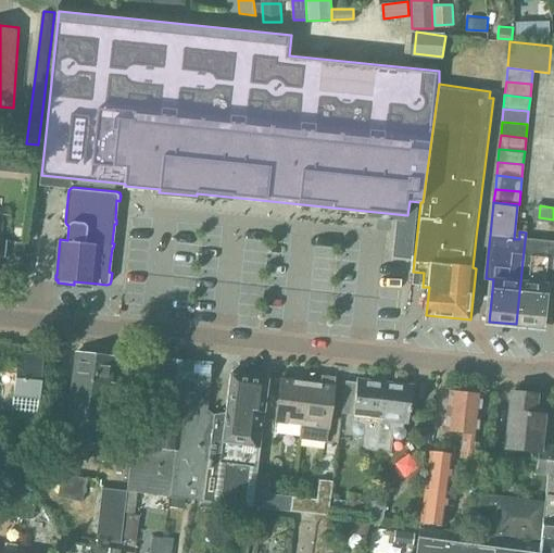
[(553,286),(553,242),(525,240),(516,324),(543,327),(548,285),(553,286)]
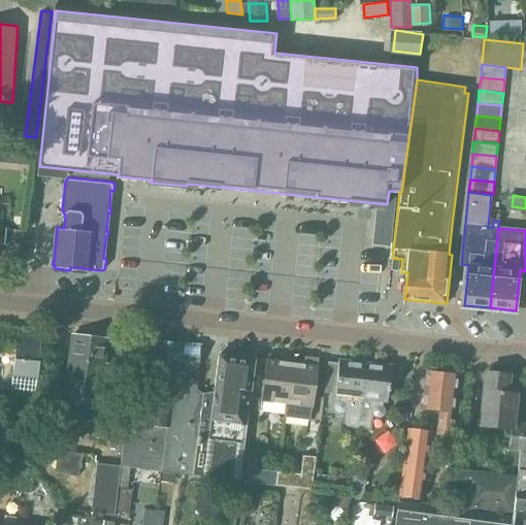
[(39,393),(44,337),(21,334),(22,327),(0,324),(0,350),(19,353),(15,374),(13,391),(39,393)]
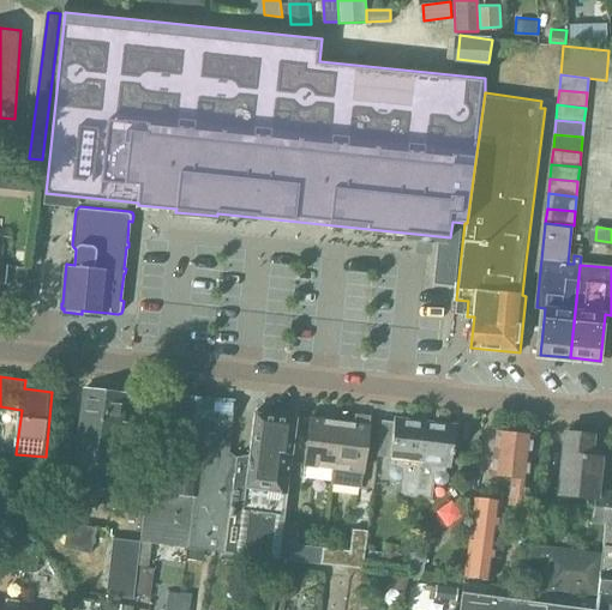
[(135,465),(139,422),(124,420),(127,391),(87,386),(78,458),(135,465)]
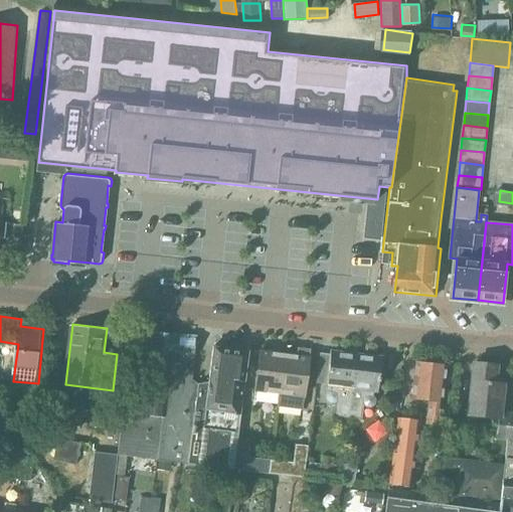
[(189,463),(199,382),(192,377),(196,335),(155,332),(149,401),(125,399),(125,400),(121,428),(117,453),(189,463)]
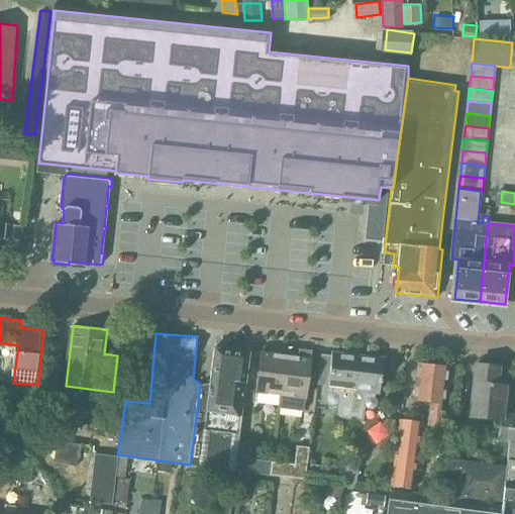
[(236,471),(241,438),(251,351),(215,345),(210,382),(200,384),(190,465),(236,471)]
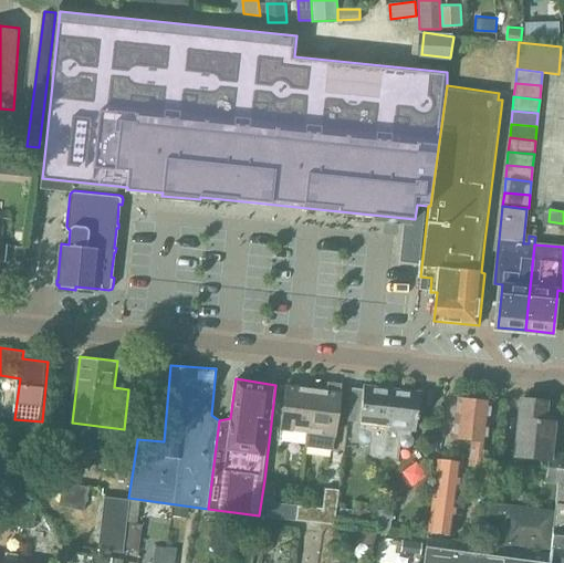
[(288,385),(282,429),(309,433),(314,388),(288,385)]
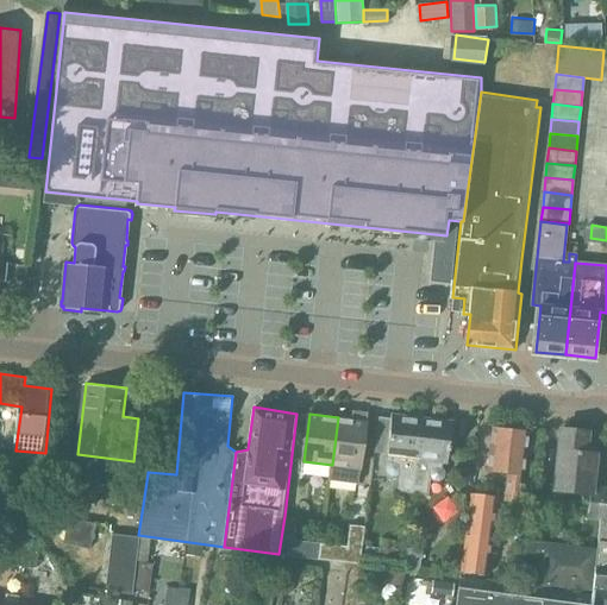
[(414,491),(423,420),(381,414),(376,451),(394,452),(393,460),(388,464),(388,468),(392,473),(398,474),(401,471),(399,489),(414,491)]
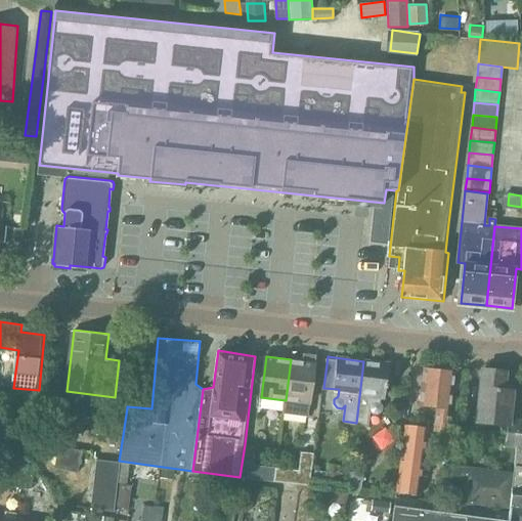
[(286,400),(285,413),(309,416),(311,403),(316,362),(291,359),(286,400)]
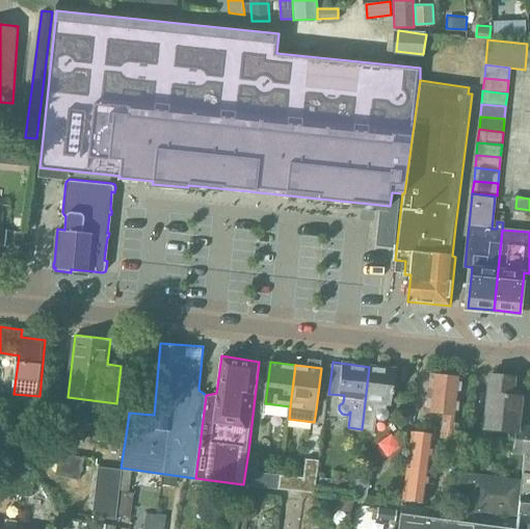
[(392,401),(395,370),(369,367),(362,429),(375,430),(376,415),(379,419),(385,419),(389,416),(390,411),(387,407),(387,401),(392,401)]
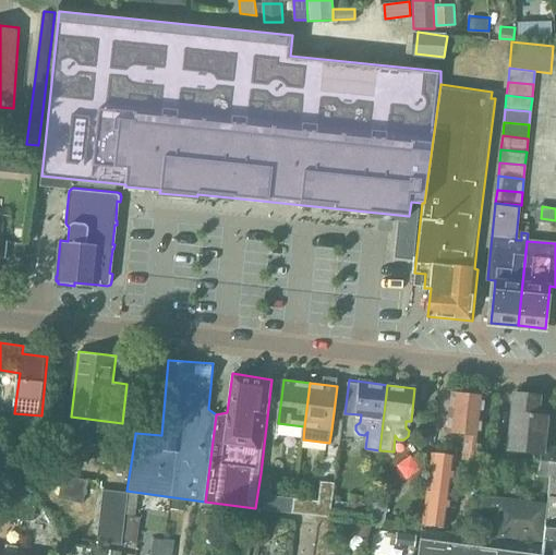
[(490,460),(492,439),(483,438),(487,394),(452,390),(449,430),(469,432),(467,458),(490,460)]
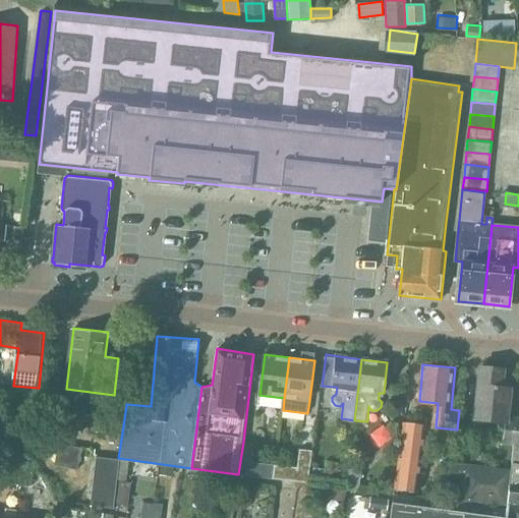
[(492,420),(506,422),(508,415),(511,387),(503,386),(504,368),(481,365),(477,412),(492,415),(492,420)]
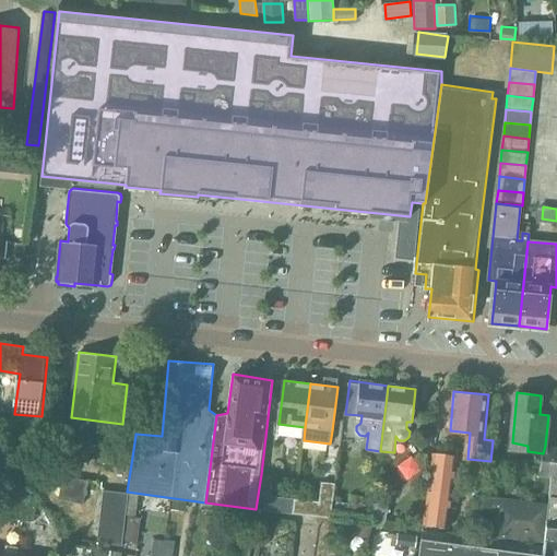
[(131,464),(135,435),(96,430),(93,460),(131,464)]
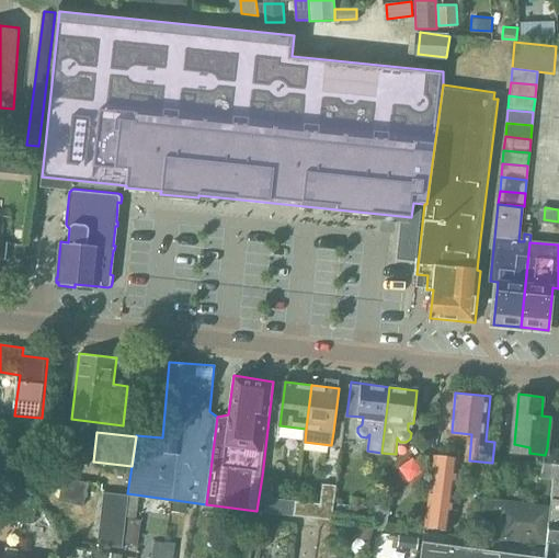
[(558,448),(547,447),(545,455),(543,476),(556,478),(558,448)]
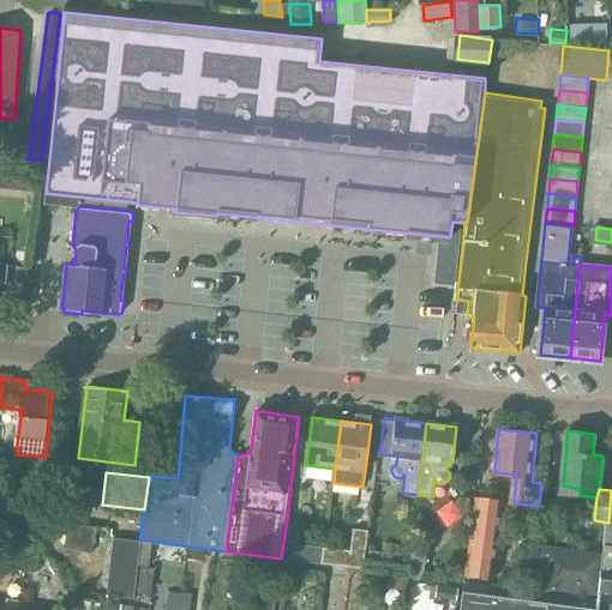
[(492,578),(502,500),(477,496),(466,574),(492,578)]
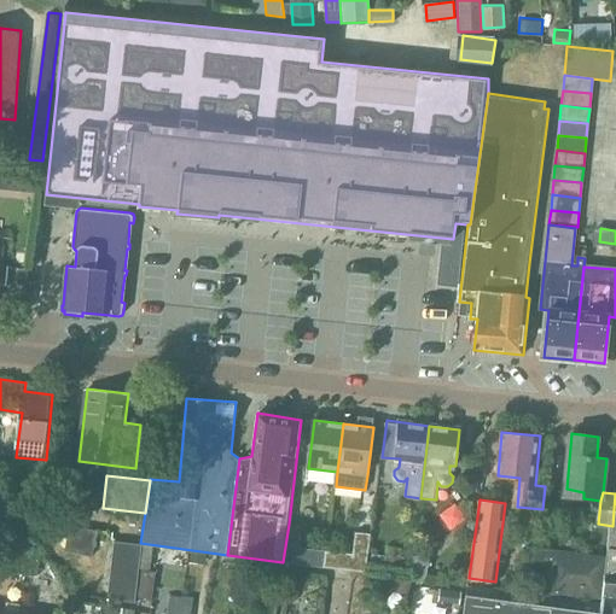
[(93,555),(99,528),(73,522),(67,549),(93,555)]
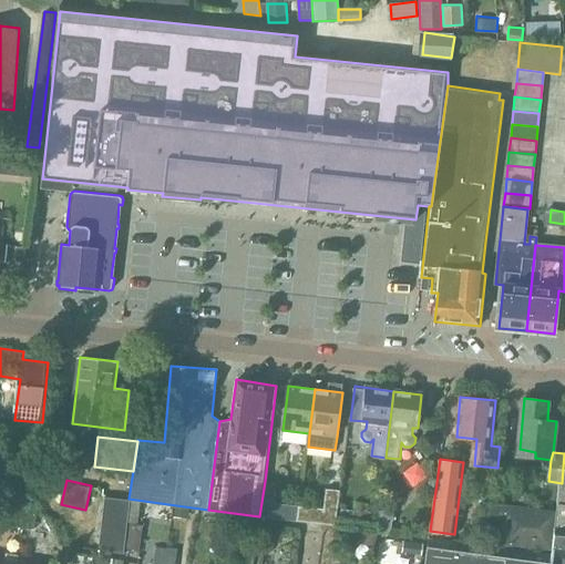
[(273,518),(278,483),(265,481),(259,516),(273,518)]
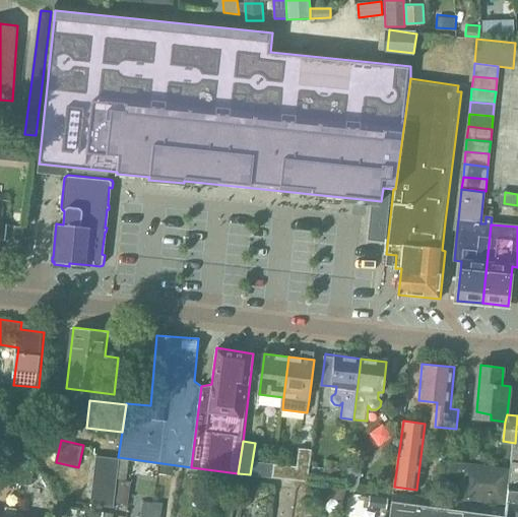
[(308,480),(312,447),(300,446),(296,479),(308,480)]
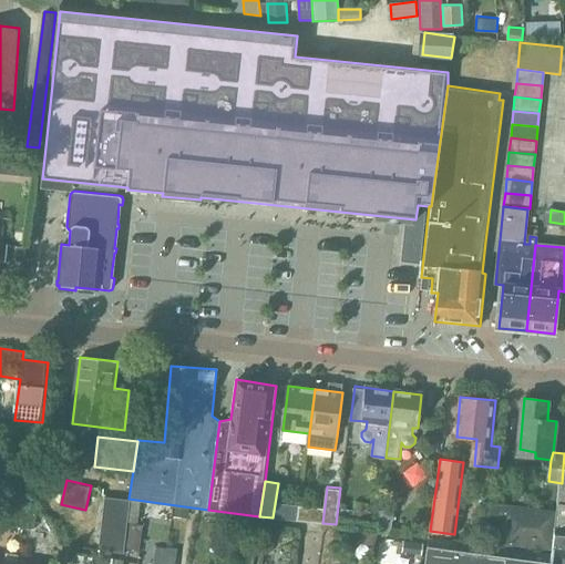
[(123,553),(129,499),(104,496),(99,550),(123,553)]
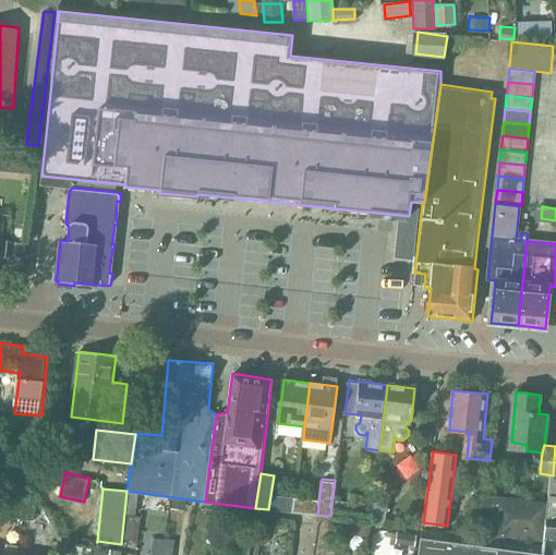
[(546,542),(548,517),(551,502),(484,494),(483,509),(495,511),(493,534),(546,542)]
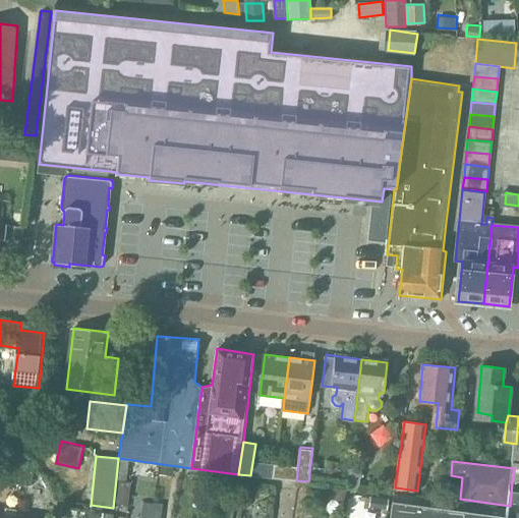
[(327,479),(329,467),(313,465),(312,477),(327,479)]
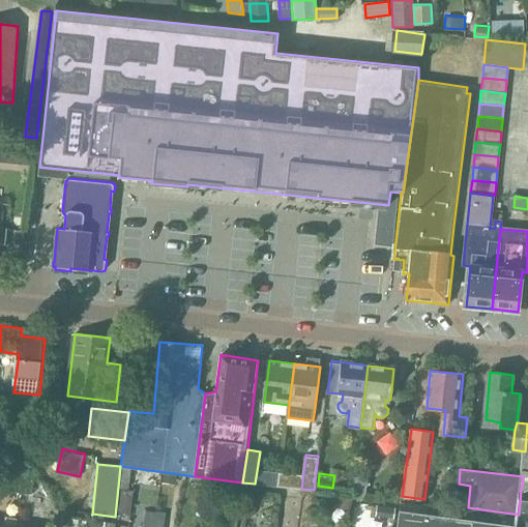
[(11,490),(23,492),(25,476),(13,475),(11,490)]
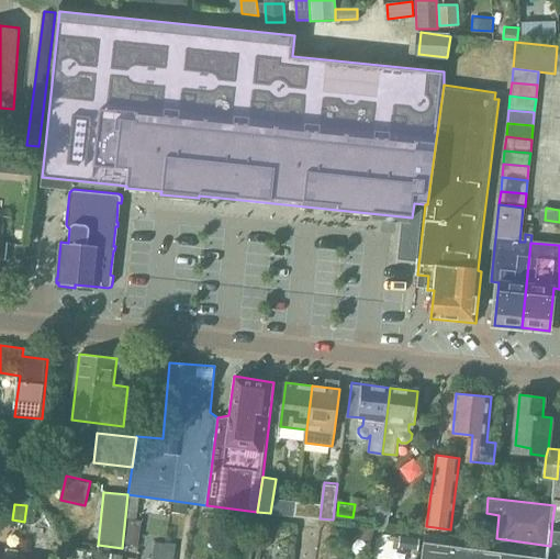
[(389,527),(392,506),(376,504),(372,525),(389,527)]
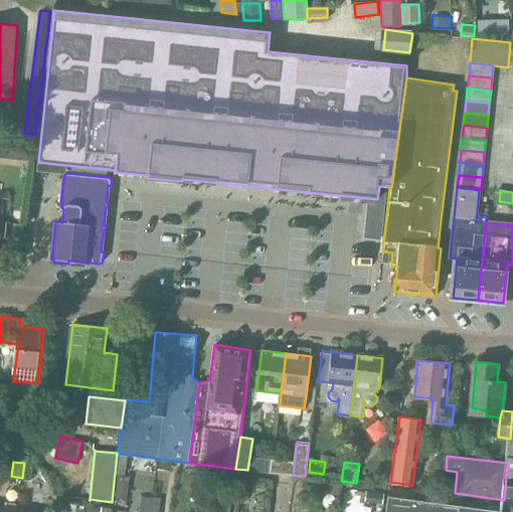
[(34,464),(24,463),(22,478),(32,479),(34,464)]
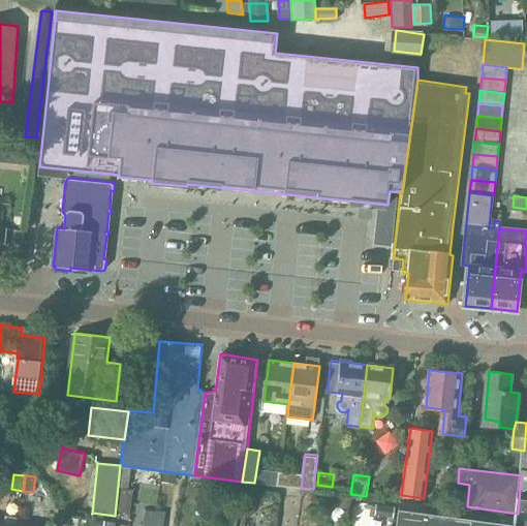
[(131,512),(134,488),(122,487),(118,509),(131,512)]
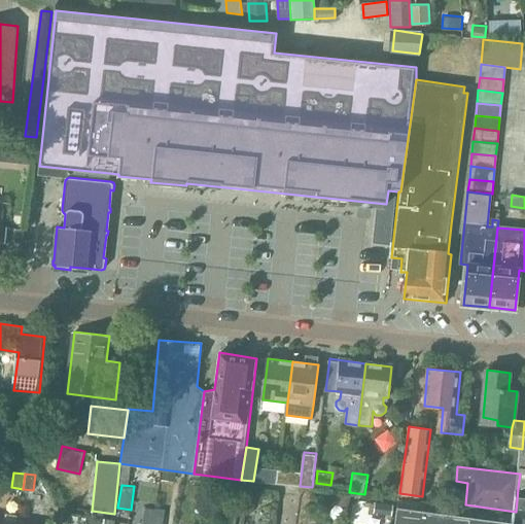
[(524,489),(518,488),(516,512),(516,514),(524,516),(524,489)]
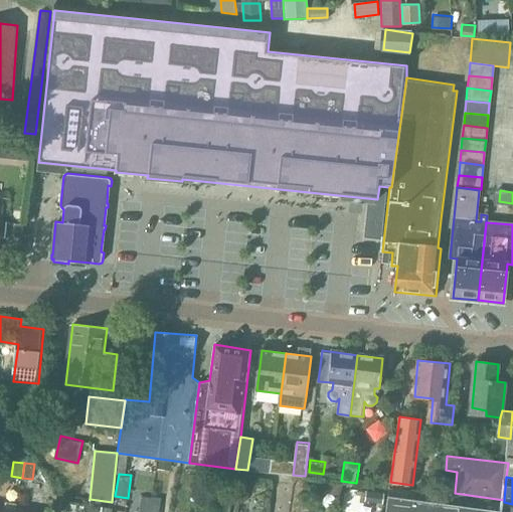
[(340,483),(325,480),(324,491),(338,493),(340,483)]
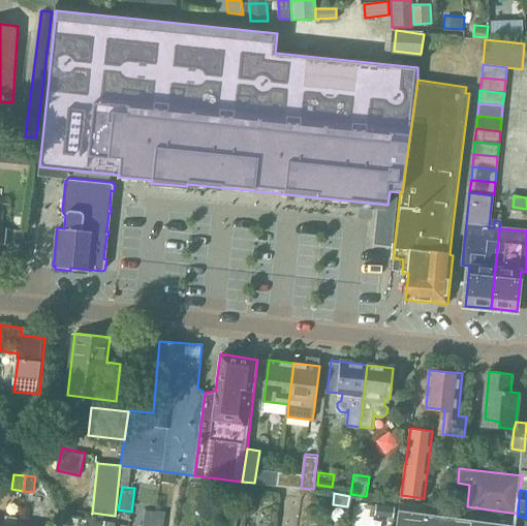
[(401,500),(397,525),(514,525),(516,516),(439,505),(401,500)]
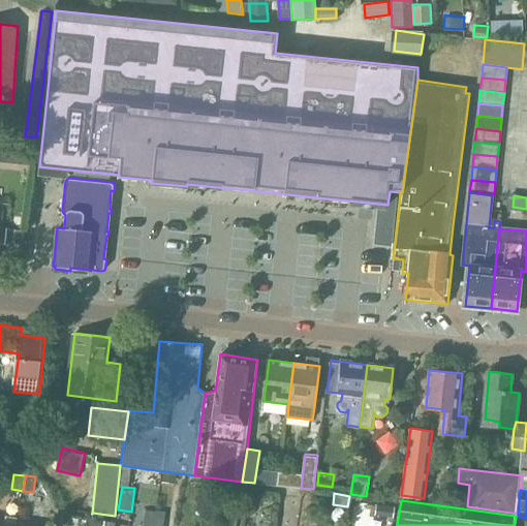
[(377,502),(376,513),(394,515),(395,504),(377,502)]
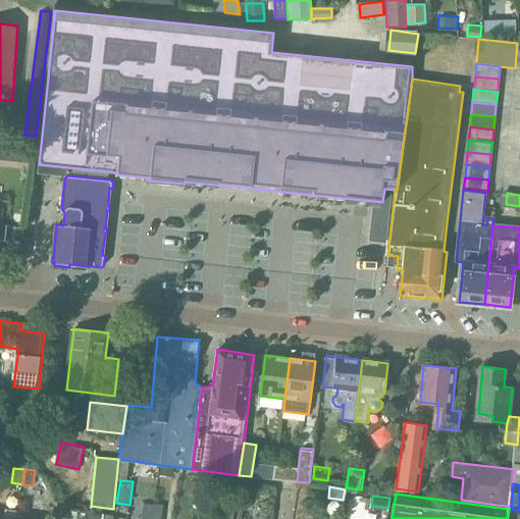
[(16,518),(18,510),(6,508),(4,518),(0,518),(16,518)]
